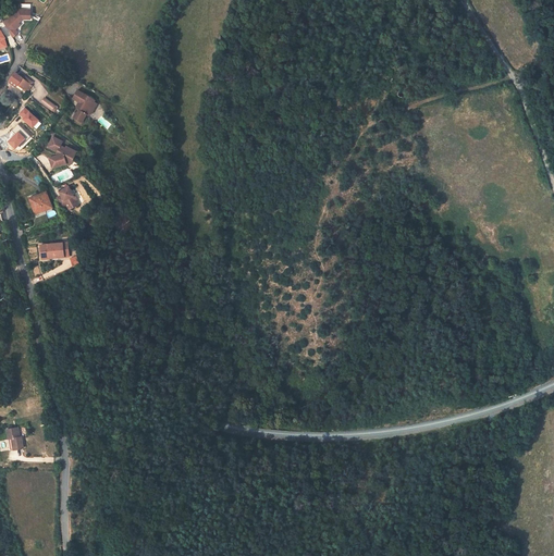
[(22,10),(20,9),(9,19),(4,22),(14,37),(20,33),(17,28),(22,25),(21,23),(19,20),(22,19),(24,19),(28,19),(28,14),(32,14),(33,9),(23,9),(22,10)]
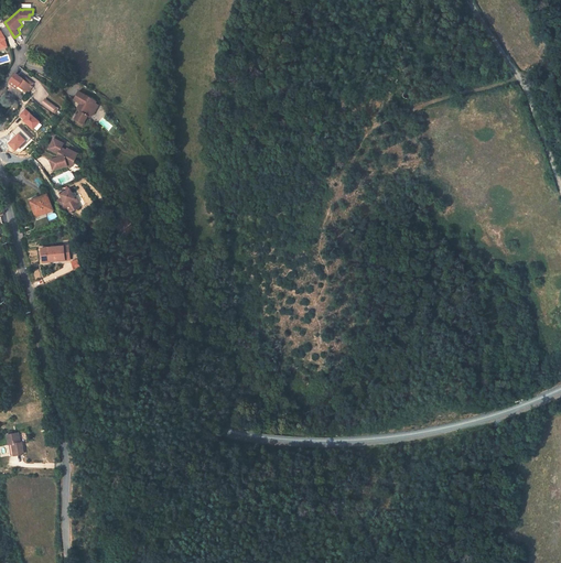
[(0,50),(9,46),(7,39),(7,38),(2,30),(0,31),(0,50)]
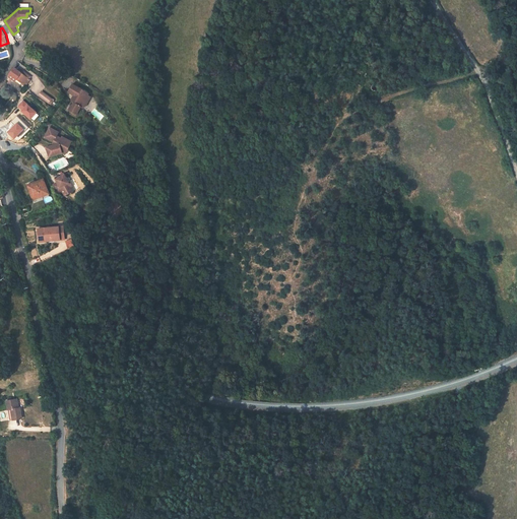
[(18,80),(23,73),(22,73),(15,68),(9,76),(16,82),(18,80)]
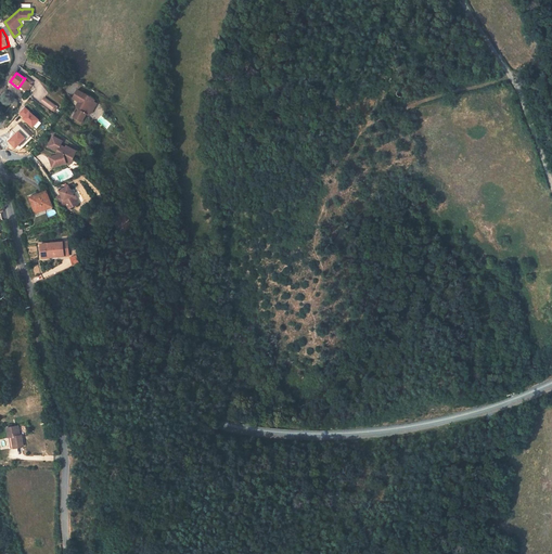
[(24,78),(25,78),(20,86),(27,91),(35,81),(26,75),(24,78)]
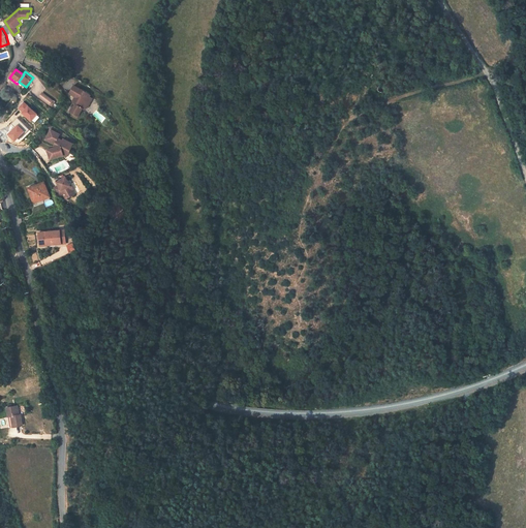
[(92,97),(76,86),(71,93),(79,98),(74,104),(75,105),(73,109),(72,107),(69,112),(76,117),(82,110),(84,112),(88,109),(91,105),(88,103),(91,99),(92,97)]
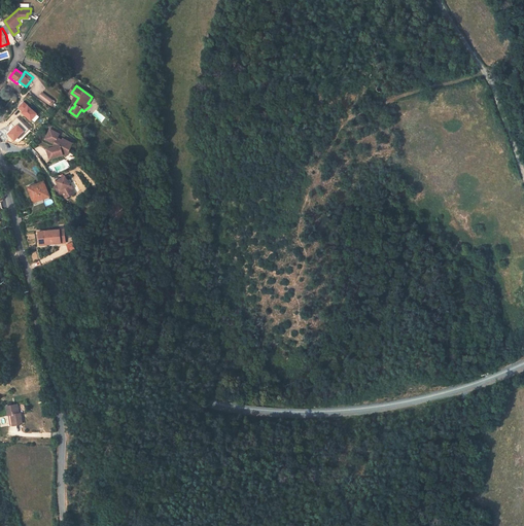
[(40,99),(50,107),(54,103),(43,95),(40,99)]
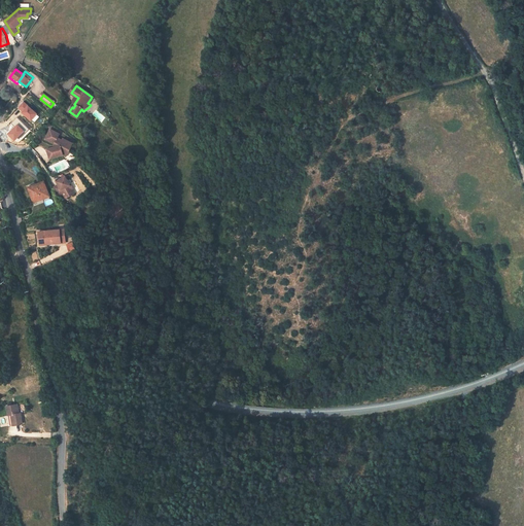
[(19,108),(24,112),(23,113),(31,121),(37,115),(25,103),(19,108)]
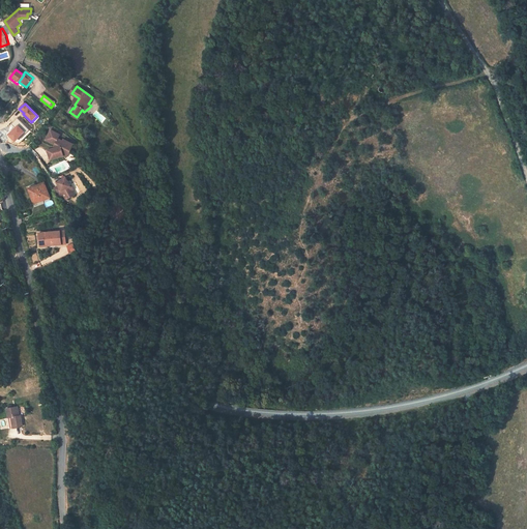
[(11,141),(19,134),(20,135),(25,128),(15,118),(8,123),(11,126),(4,134),(11,141)]
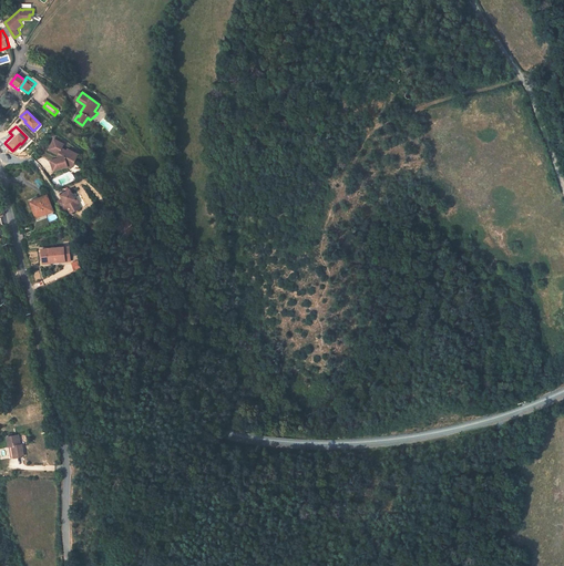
[(64,145),(54,140),(49,150),(58,155),(58,156),(58,158),(50,162),(51,166),(59,164),(60,167),(67,166),(67,167),(70,170),(77,158),(67,153),(65,152),(62,150),(64,145)]
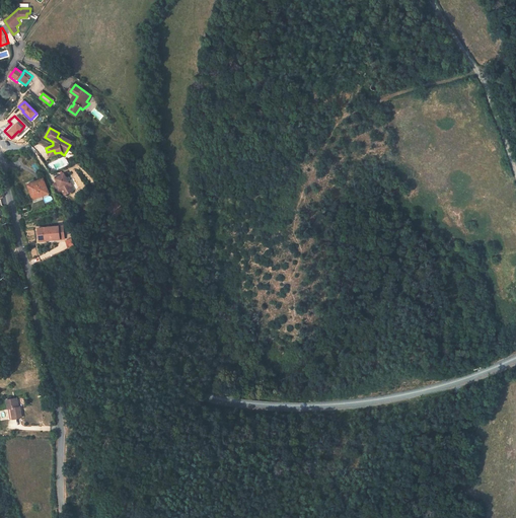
[(69,182),(64,174),(56,179),(58,183),(56,185),(56,183),(52,186),(58,195),(63,192),(66,196),(74,191),(71,186),(70,187),(68,183),(69,182)]
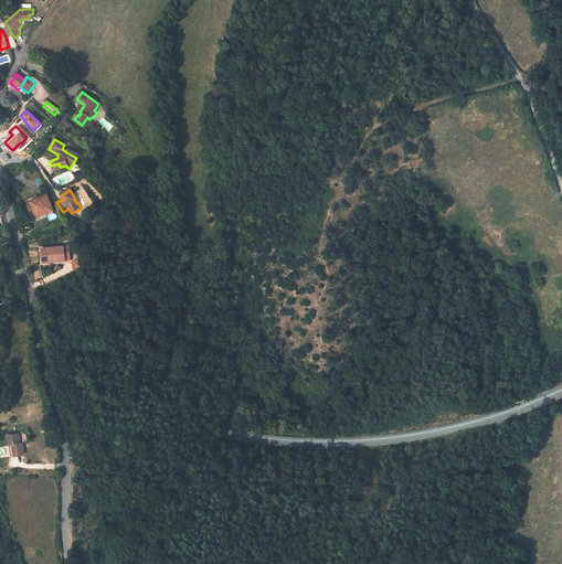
[(53,211),(46,194),(38,198),(39,199),(29,202),(34,215),(41,213),(41,215),(53,211)]
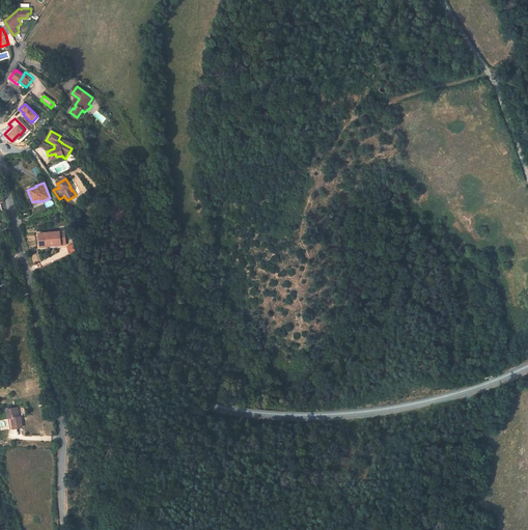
[(62,229),(35,231),(36,246),(63,244),(62,229)]
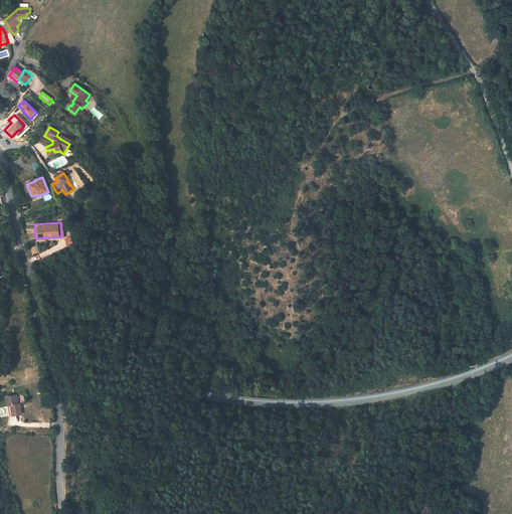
[(11,412),(12,412),(13,422),(22,422),(22,412),(19,412),(19,404),(10,404),(11,412)]
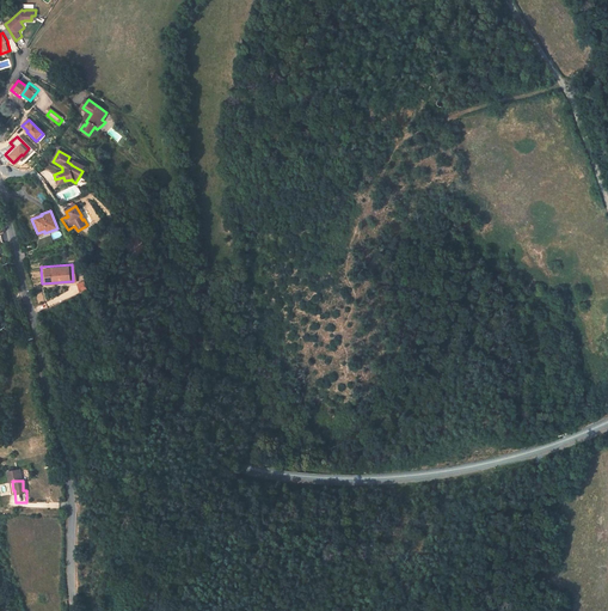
All buildings are outlined.
